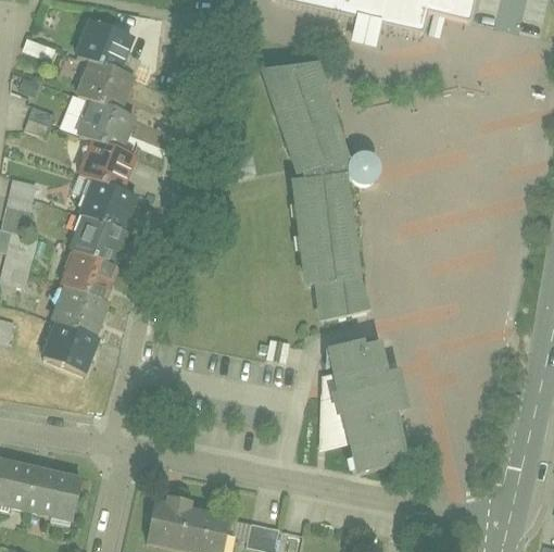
[(275,0),(274,5),(354,22),(349,50),(375,55),(380,27),(424,35),(443,39),(448,14),(469,19),(473,0),(275,0)]
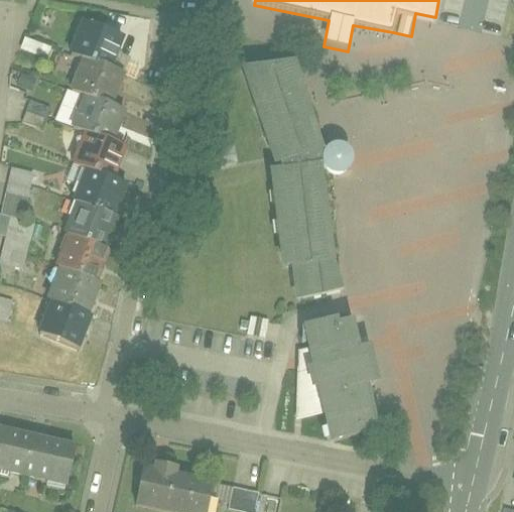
[(74,176),(84,179),(42,327),(80,337),(123,182),(115,180),(125,143),(113,140),(124,101),(118,100),(126,70),(116,68),(126,32),(87,21),(77,55),(86,58),(77,92),(84,94),(75,128),(86,131),(74,176)]
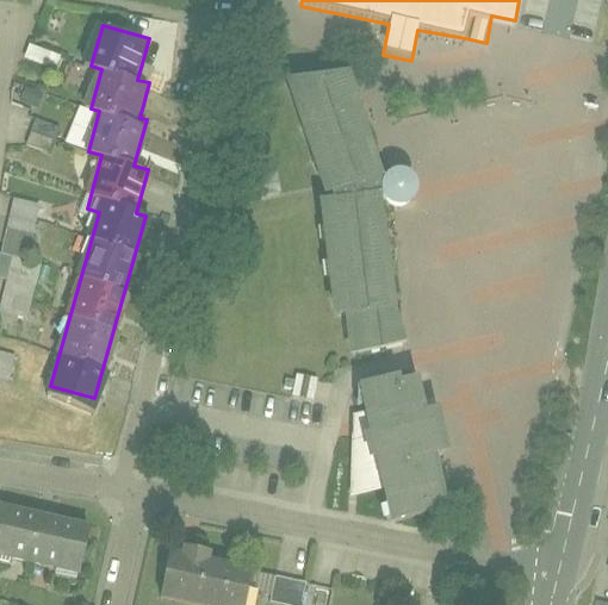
[(394,307),(380,193),(389,199),(397,203),(408,201),(415,195),(420,188),(416,173),(407,163),(394,164),(390,167),(382,178),(380,179),(380,178),(377,178),(342,68),(290,82),(326,198),(317,200),(334,319),(342,318),(347,356),(409,343),(401,307),(394,307)]
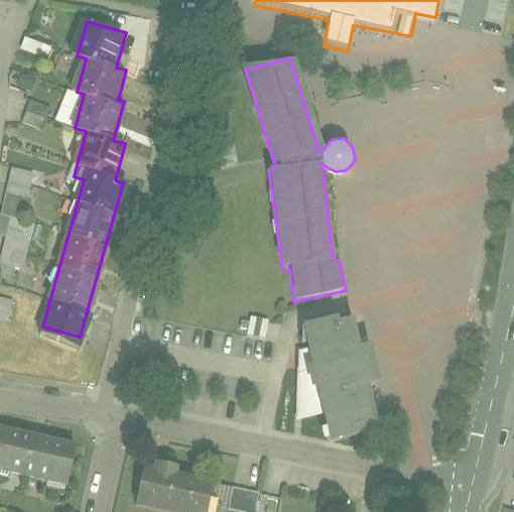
[(44,126),(50,105),(28,99),(22,120),(44,126)]
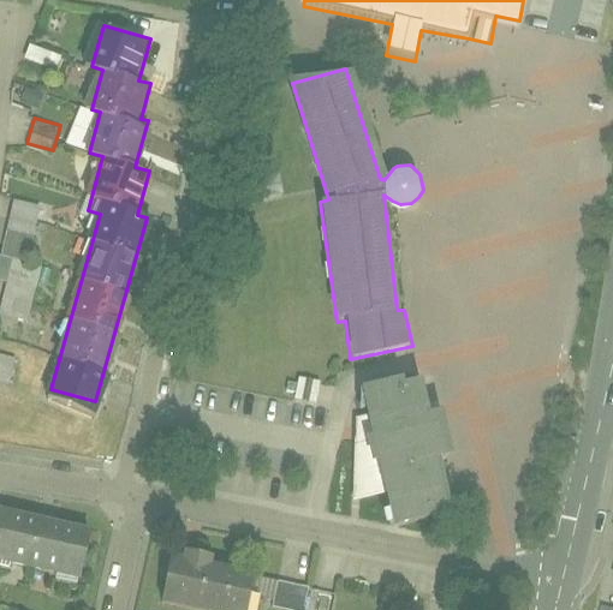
[(0,277),(5,279),(0,304),(0,312),(30,318),(41,261),(29,258),(40,202),(11,197),(1,251),(0,250),(0,277)]
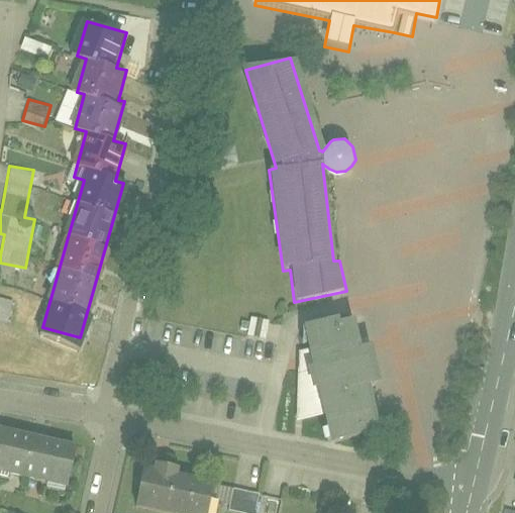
[(0,295),(0,318),(9,321),(14,299),(0,295)]
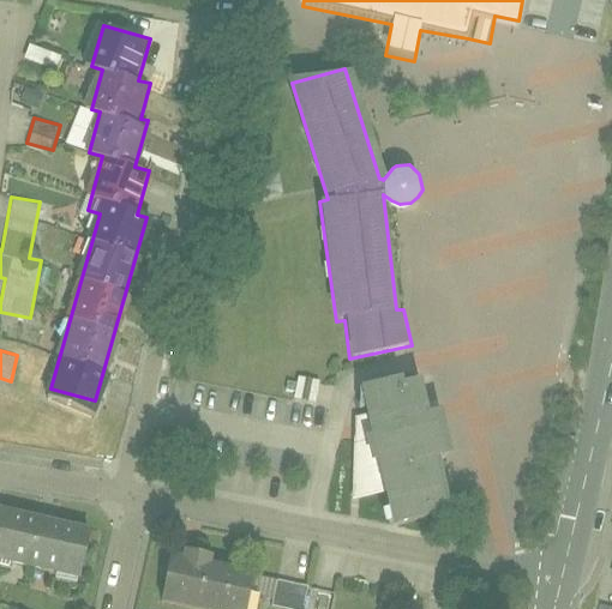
[(402,373),(360,383),(371,432),(365,434),(371,458),(377,457),(391,522),(435,511),(433,506),(450,501),(439,454),(453,451),(442,404),(430,408),(421,374),(403,378),(402,373)]
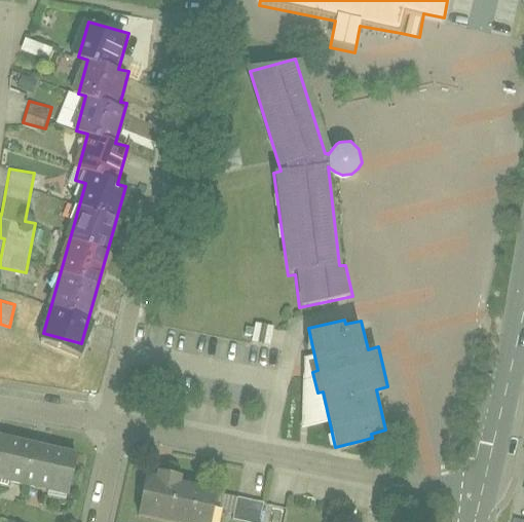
[(81,451),(4,438),(0,462),(0,477),(74,490),(81,451)]
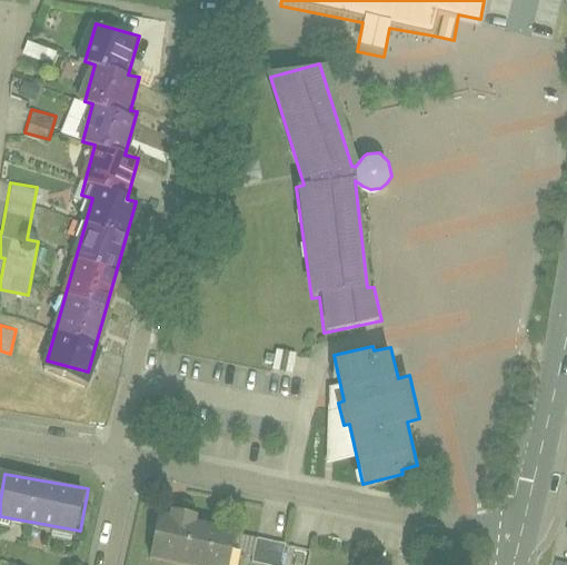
[(207,564),(234,564),(244,524),(163,506),(152,553),(207,564)]
